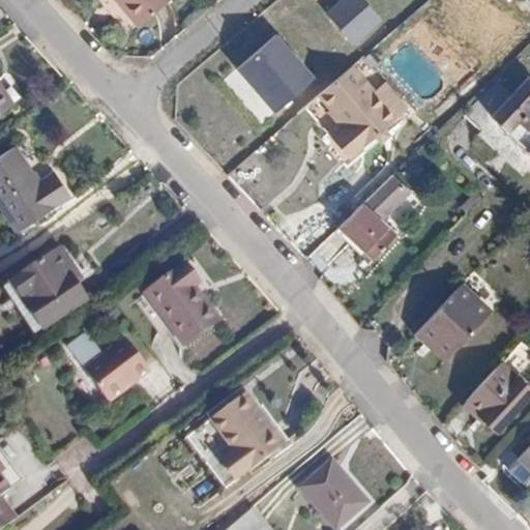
[(121,0),(140,22),(165,0),(121,0)]
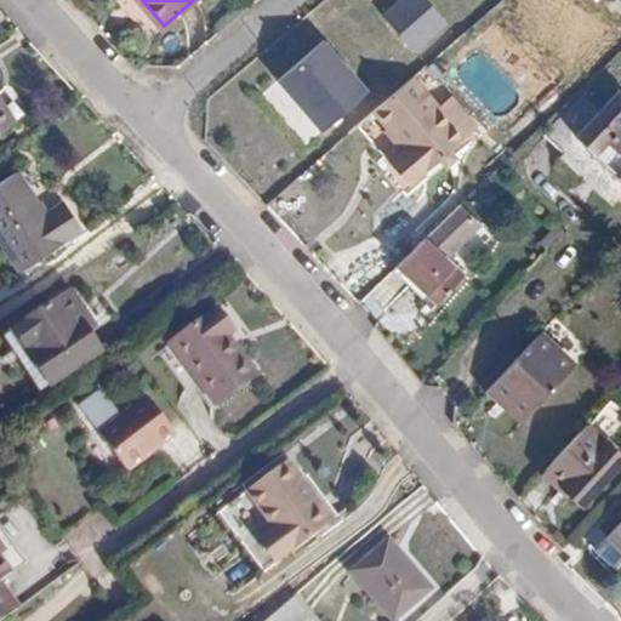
[(397,0),(381,15),(417,55),(453,22),(432,0),(397,0)]
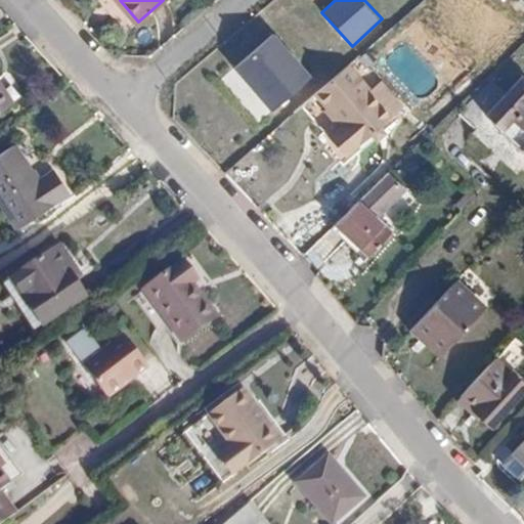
[(263,125),(316,76),(275,31),(221,80),(263,125)]
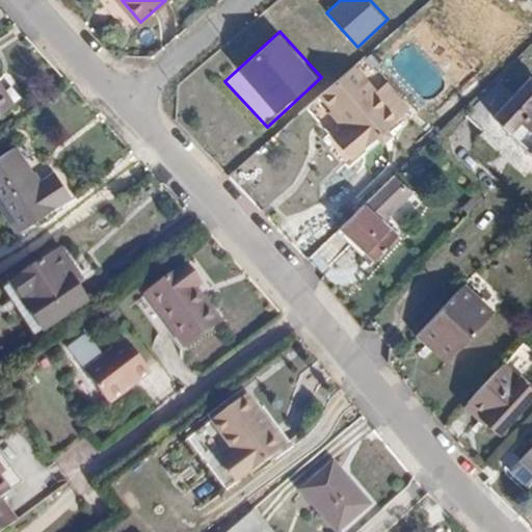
[(398,116),(354,68),(318,99),(345,129),(334,139),(351,159),(398,116)]
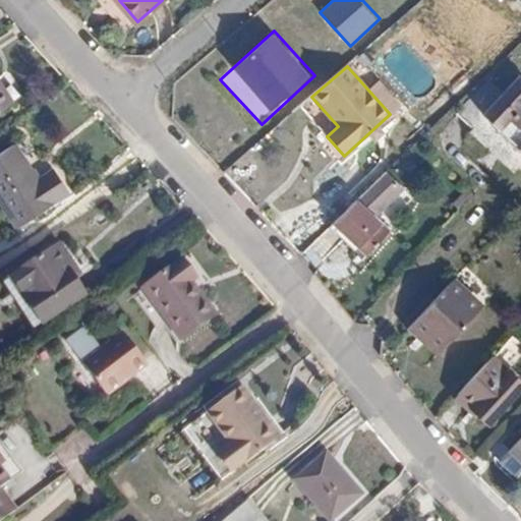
[(491,122),(520,91),(520,77),(520,76),(484,115),(491,122)]
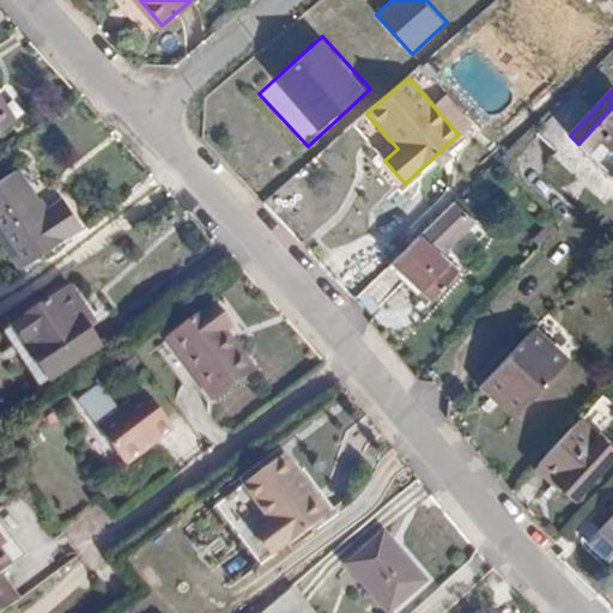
[(612,107),(578,144),(587,153),(584,156),(608,178),(612,175),(612,174),(612,107)]
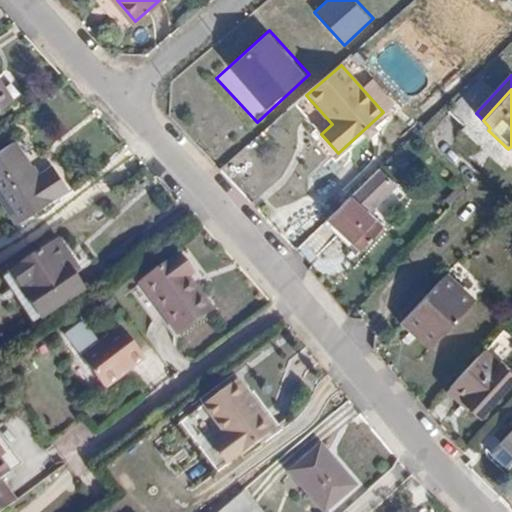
[(15,142),(0,151),(0,198),(16,224),(53,200),(52,198),(67,188),(54,167),(38,178),(15,142)]
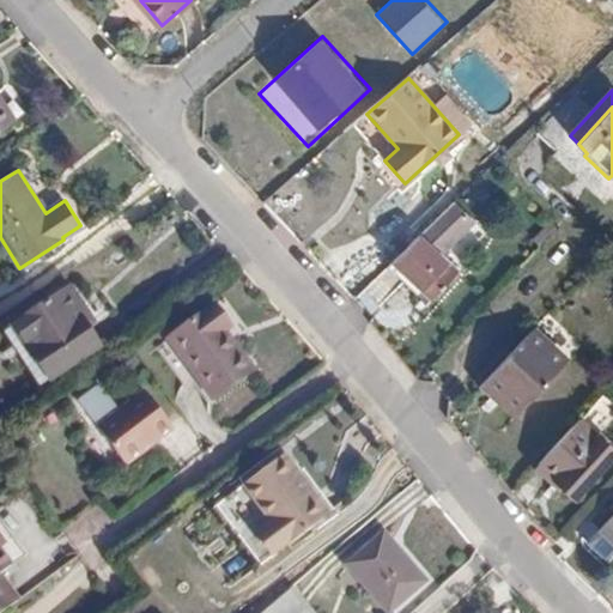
[(472,222),(454,204),(394,263),(432,301),(457,273),(449,265),(439,256),(472,222)]
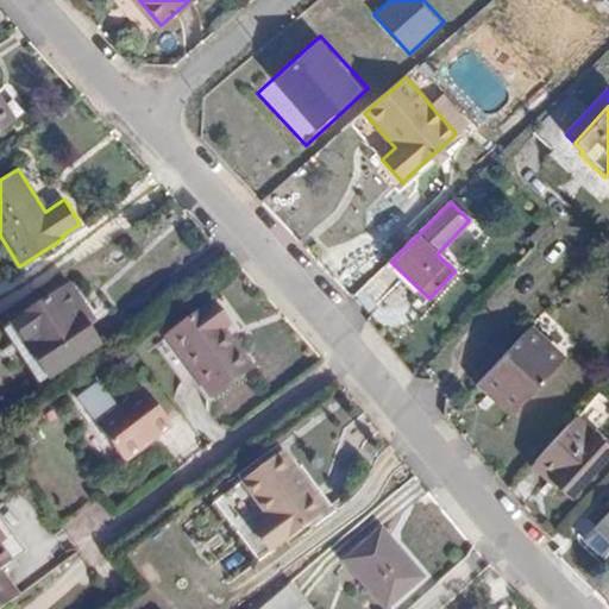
[(458,251),(446,263),(454,271),(466,259),(458,251)]
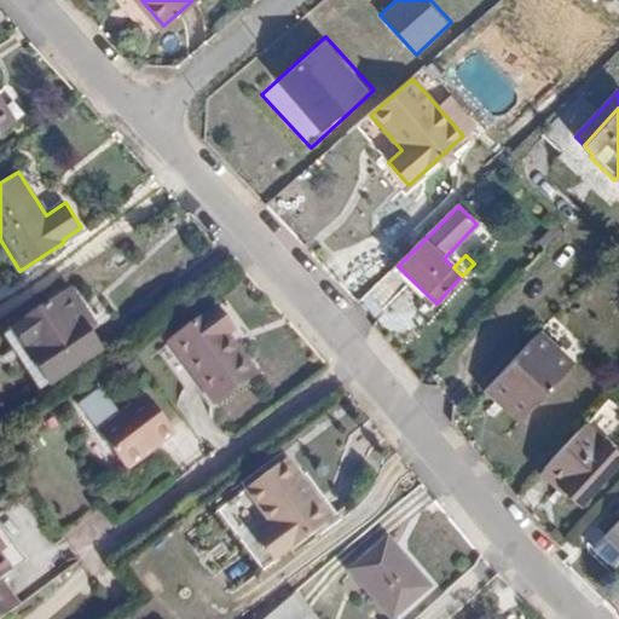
[(69,288),(61,294),(76,318),(71,322),(81,335),(94,325),(69,288)]
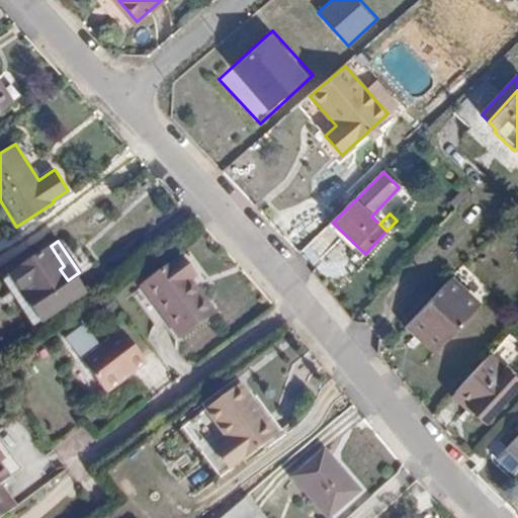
[(51,246),(9,274),(40,323),(79,297),(68,280),(60,269),(64,266),(51,246)]
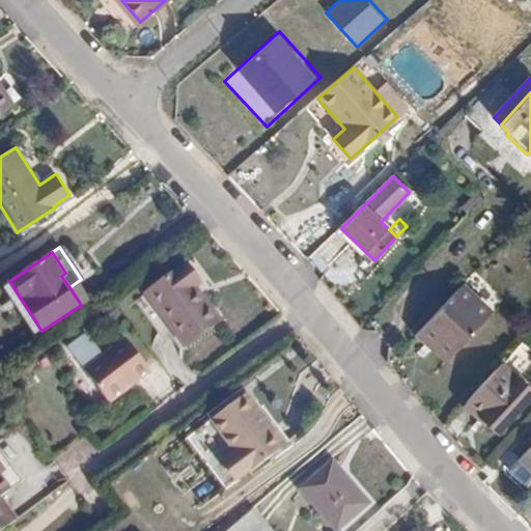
[(198,289),(185,270),(178,275),(192,294),(198,289)]
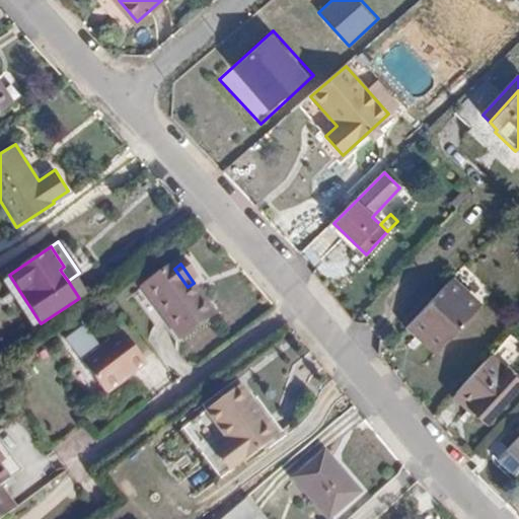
[(138,292),(139,294),(174,269),(172,267),(138,292)]
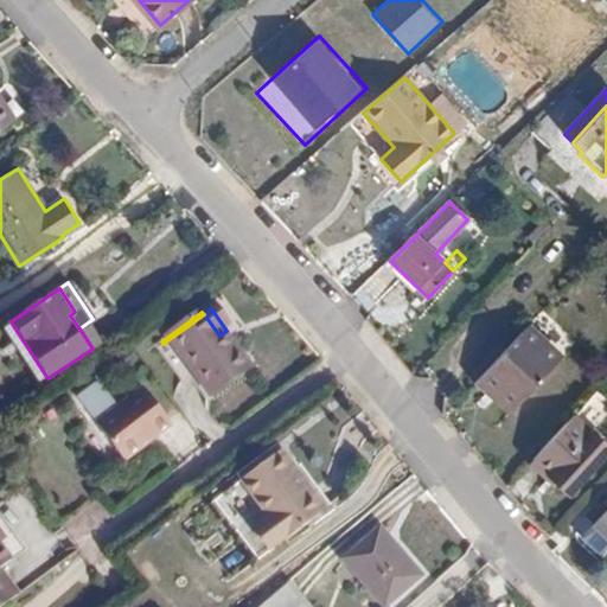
[(204,314),(163,344),(192,385),(235,355),(234,351),(228,356),(215,340),(219,336),(204,314)]
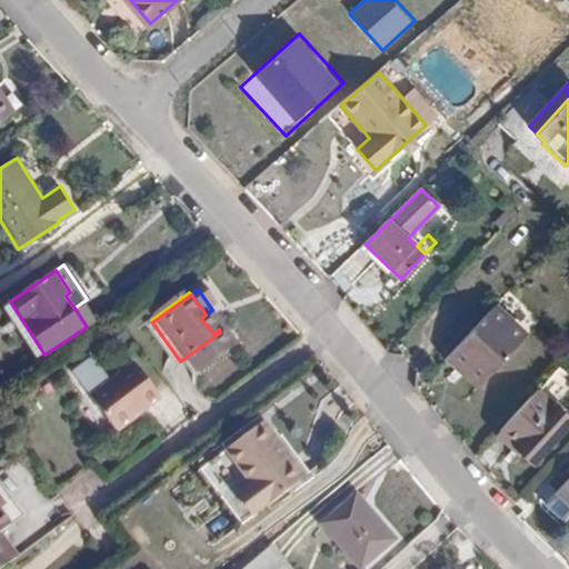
[(45,355),(10,301),(1,307),(37,360),(45,355)]
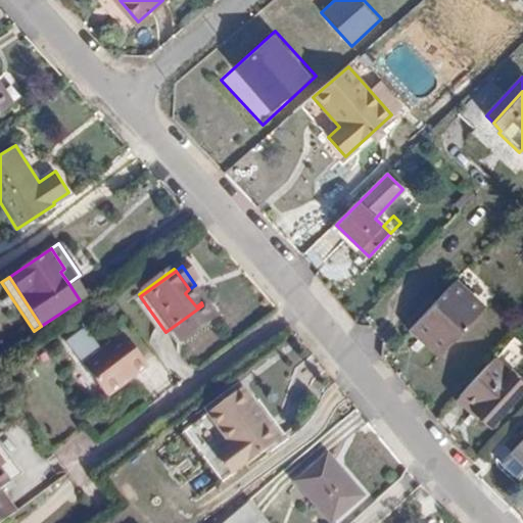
[(484,307),(457,280),(416,325),(443,352),(484,307)]
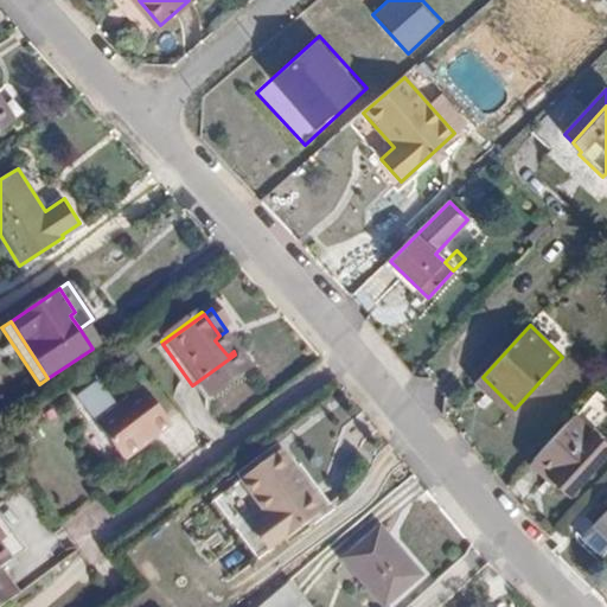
[(247,371),(235,355),(192,385),(204,402),(247,371)]
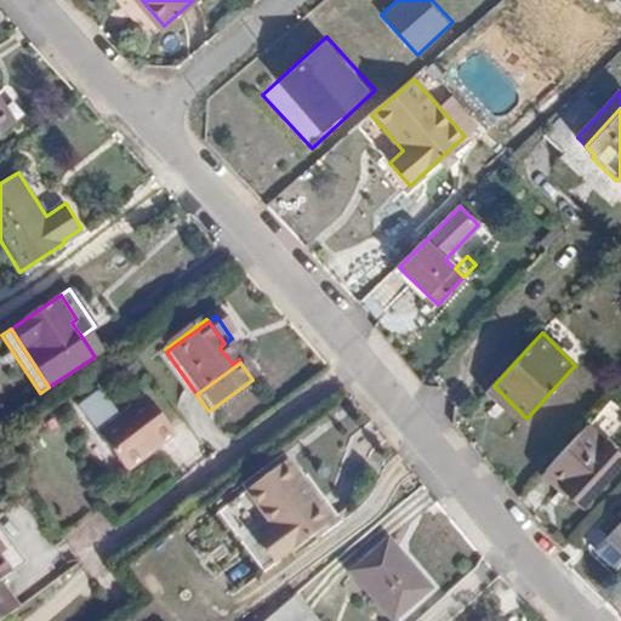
[(494,386),(486,393),(520,426),(527,419),(494,386)]
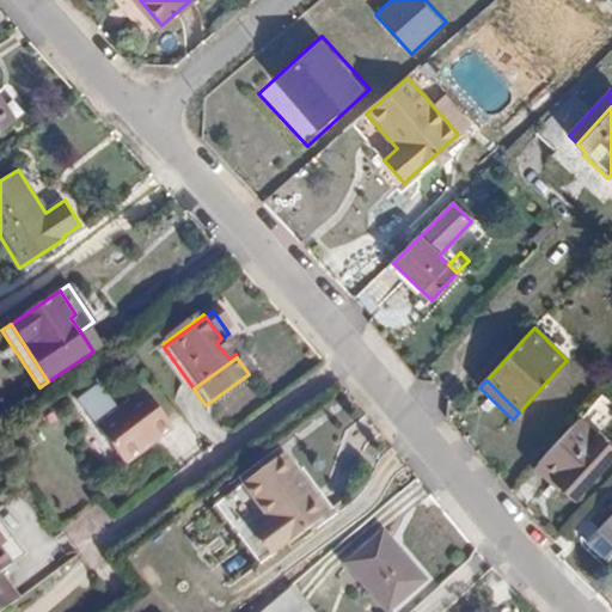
[(108,453),(154,417),(129,386),(83,421),(108,453)]
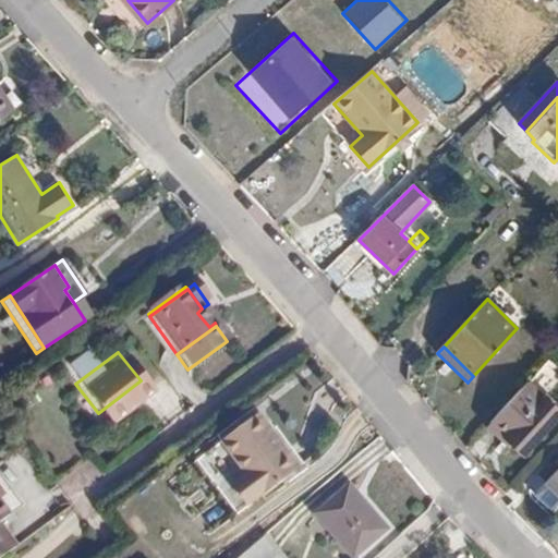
[(153,397),(141,380),(98,413),(110,429),(153,397)]
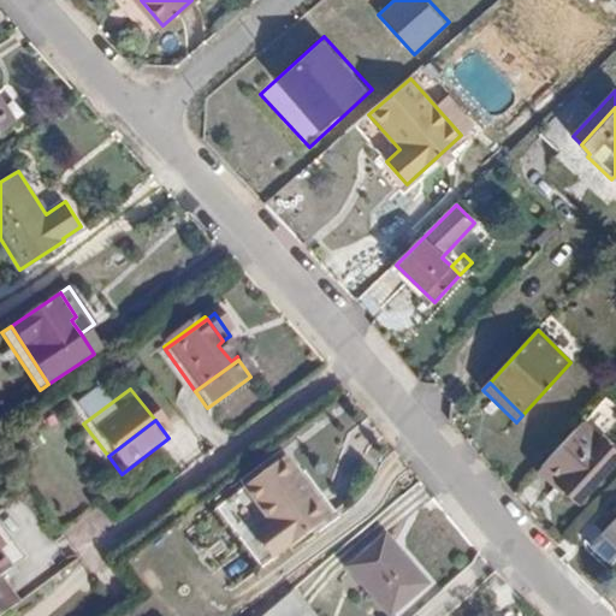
[(615,457),(615,452),(585,422),(543,468),(578,502),(615,457)]
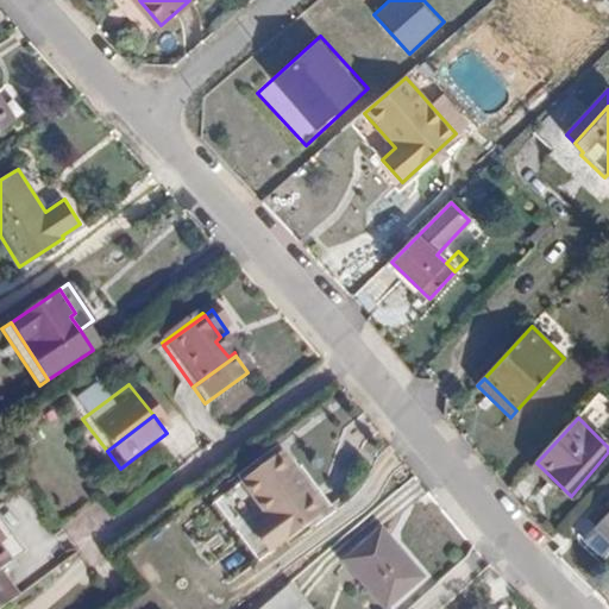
[(290,476),(295,472),(282,456),(242,485),(270,522),(257,532),(274,552),(286,542),(288,545),(322,516),(290,476)]
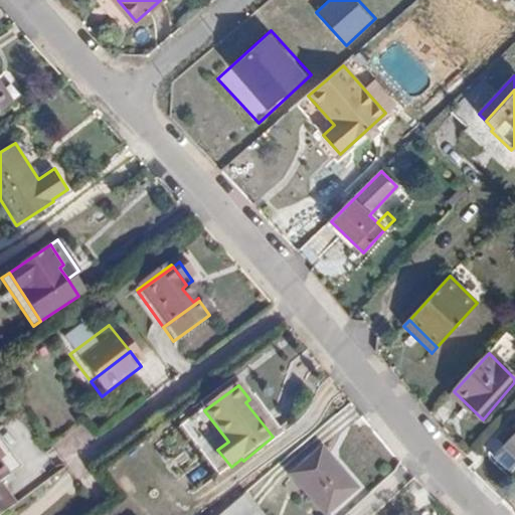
[(277,435),(249,399),(245,402),(273,437),(277,435)]
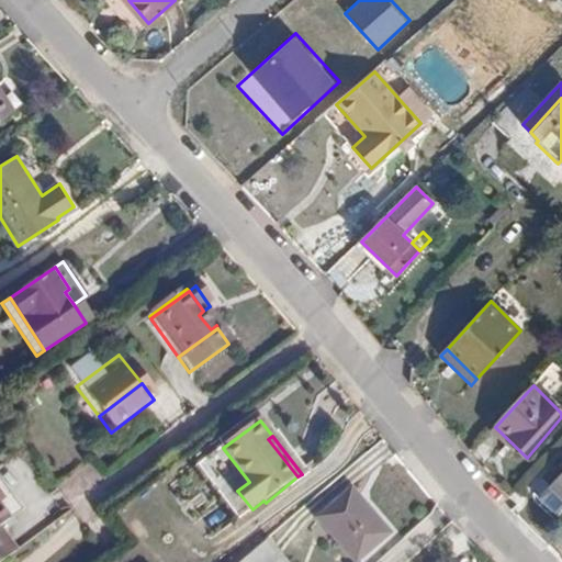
[(561,473),(549,487),(561,499),(561,473)]
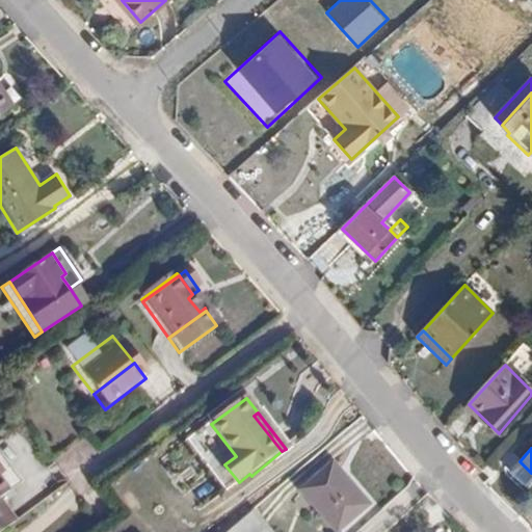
[(315,507),(347,479),(333,462),(301,490),(315,507)]
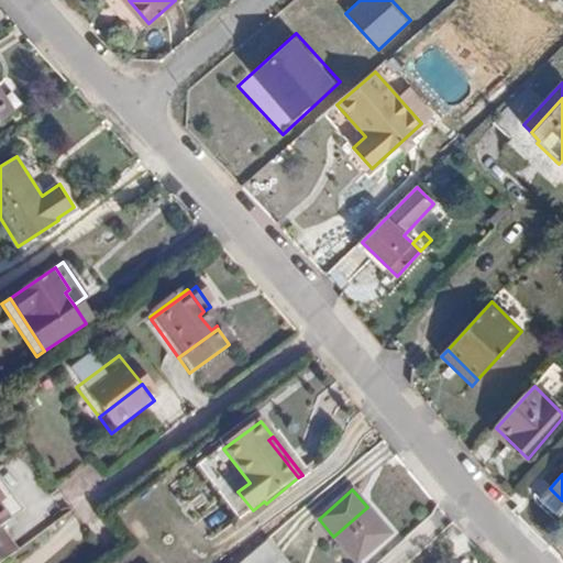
[(186,505),(206,536),(228,522),(208,490),(186,505)]
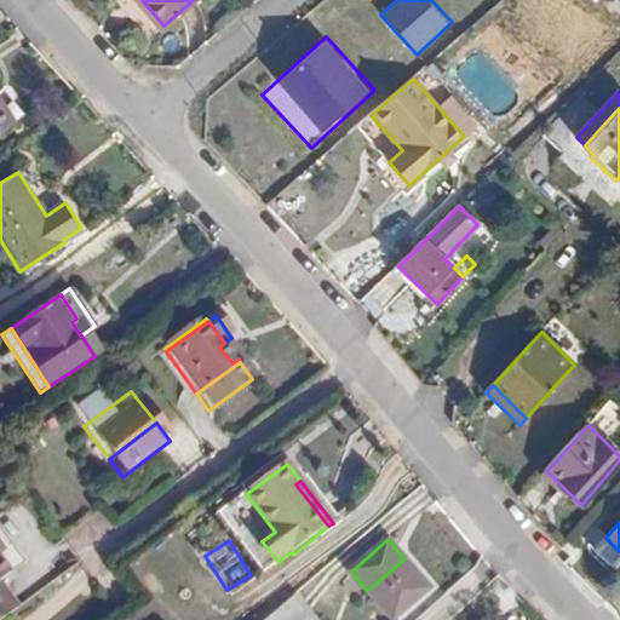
[(392,619),(430,589),(405,558),(367,591),(392,619)]
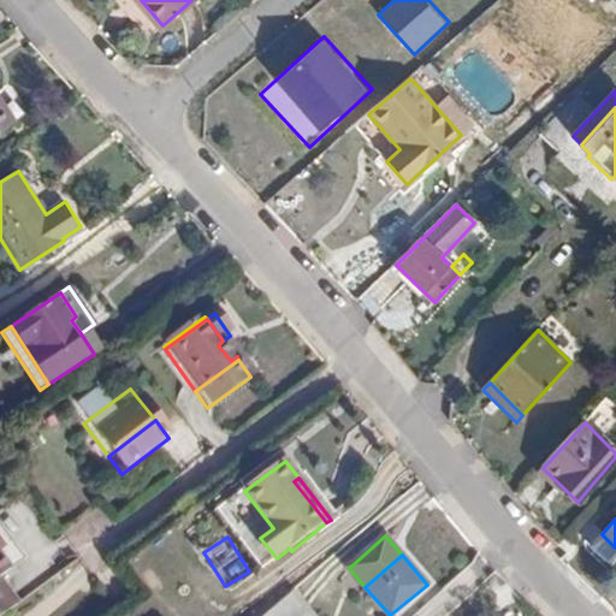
[(0,561),(0,615),(17,603),(0,579),(0,572),(4,569),(4,567),(0,561)]
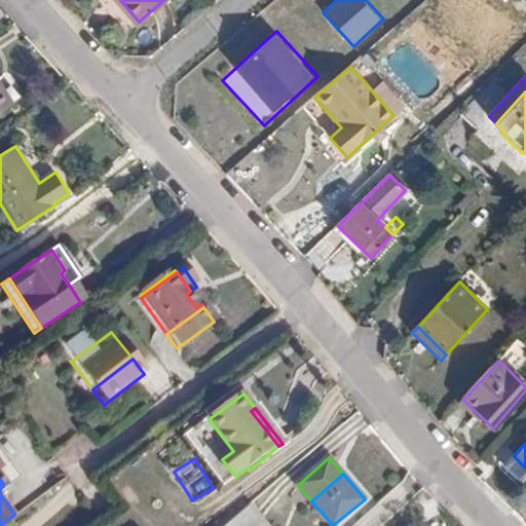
[(28,508),(40,525),(79,496),(67,479),(28,508)]
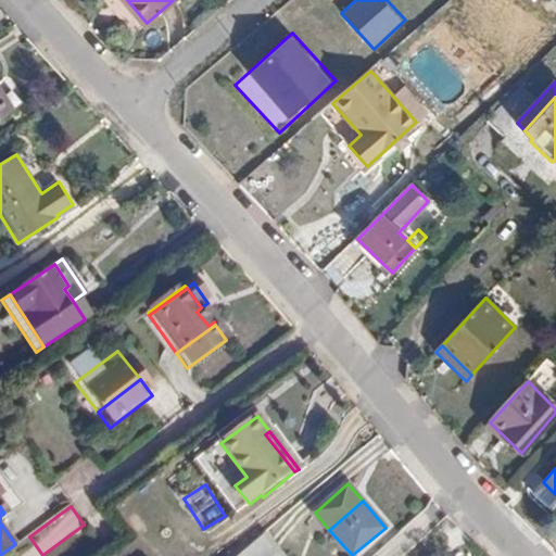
[(279,555),(263,535),(239,555),(279,555)]
